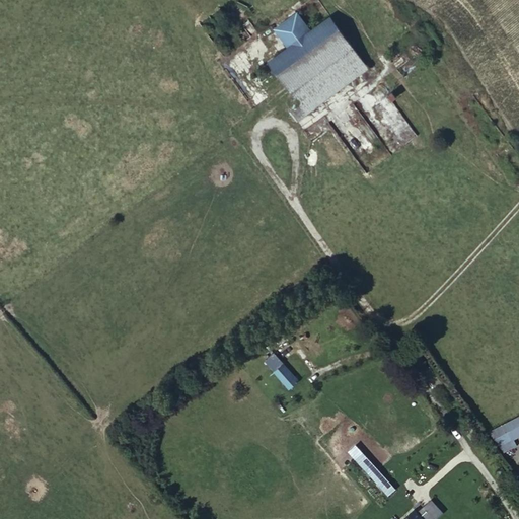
[(268,63),(284,85),(345,41),(328,17),(308,32),(295,14),(275,29),(287,48),(268,63)]
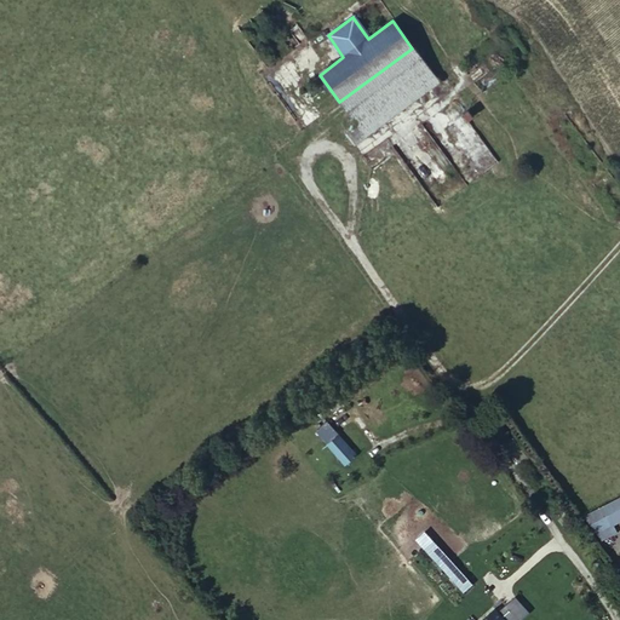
[(339,102),(345,112),(419,59),(412,49),(339,102)]
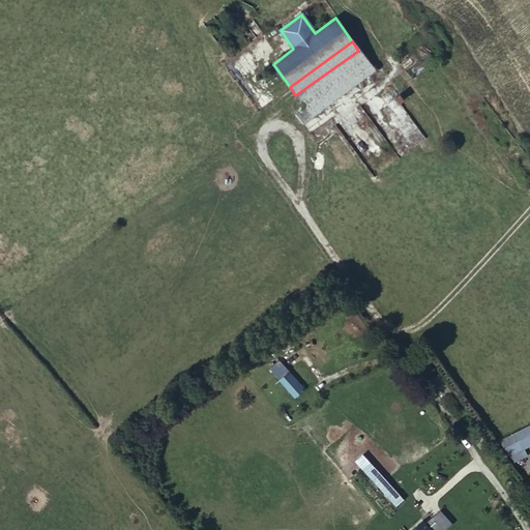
[(295,95),(303,107),(316,98),(323,109),(374,71),(358,51),(295,95)]
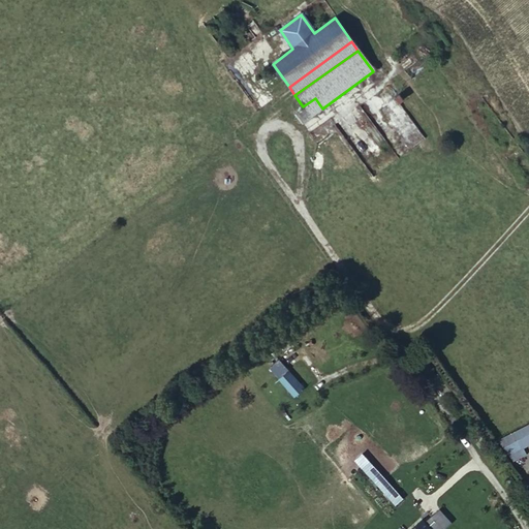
[(270,99),(289,87),(273,64),(255,76),(270,99)]
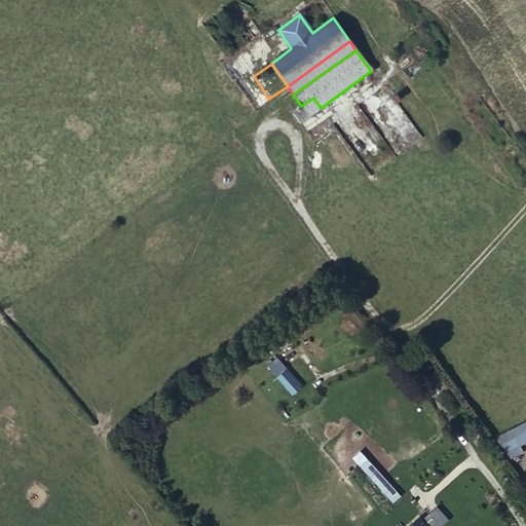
[(301,106),(309,116),(321,108),(313,98),(301,106)]
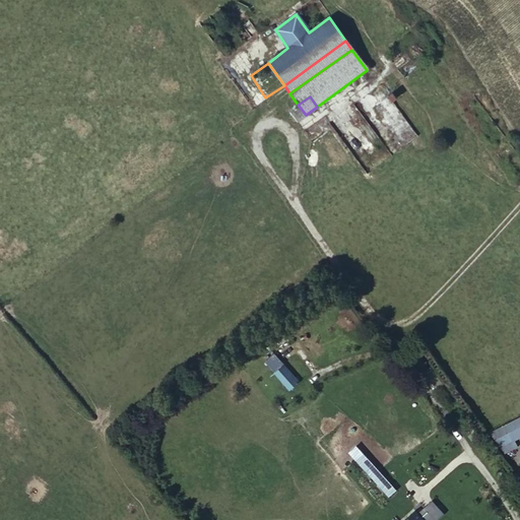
[(296,122),(306,115),(298,105),(287,112),(296,122)]
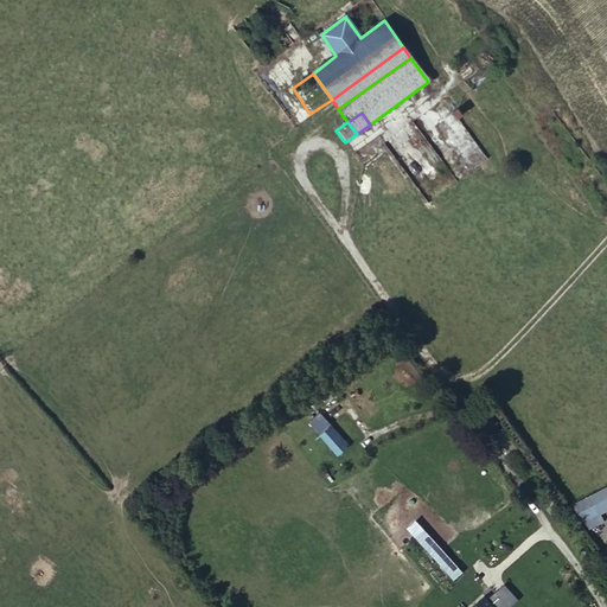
[(346,446),(332,427),(319,435),(336,455),(346,446)]
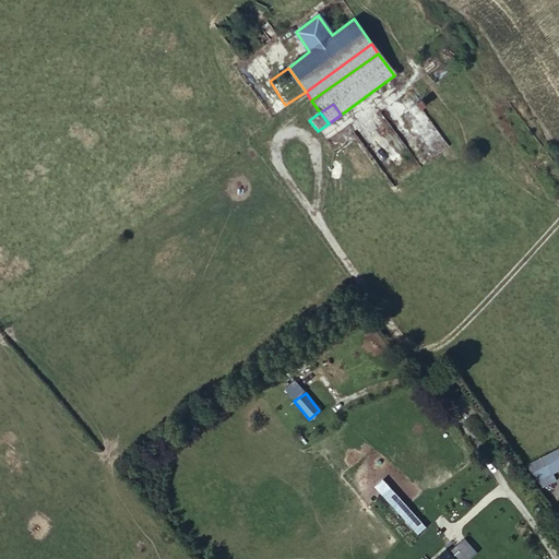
[(558,480),(554,473),(558,470),(558,448),(530,462),(540,488),(558,480)]
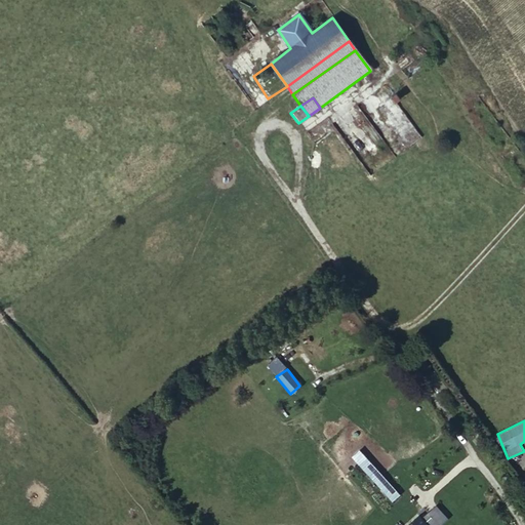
[(399,495),(365,458),(358,465),(392,502),(399,495)]
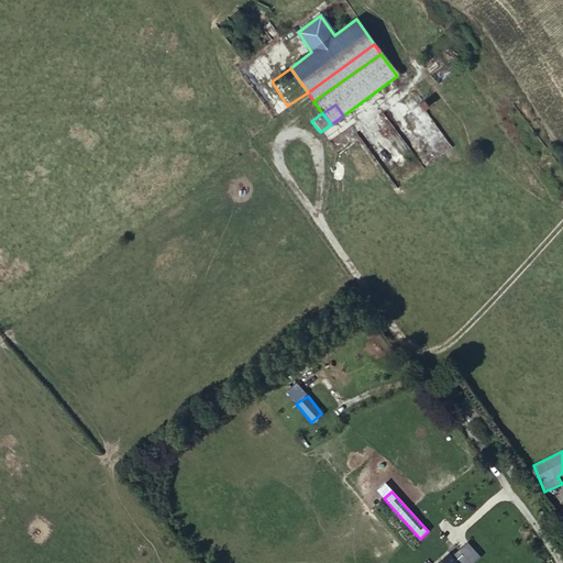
[(483,562),(464,542),(449,554),(456,562),(483,562)]
